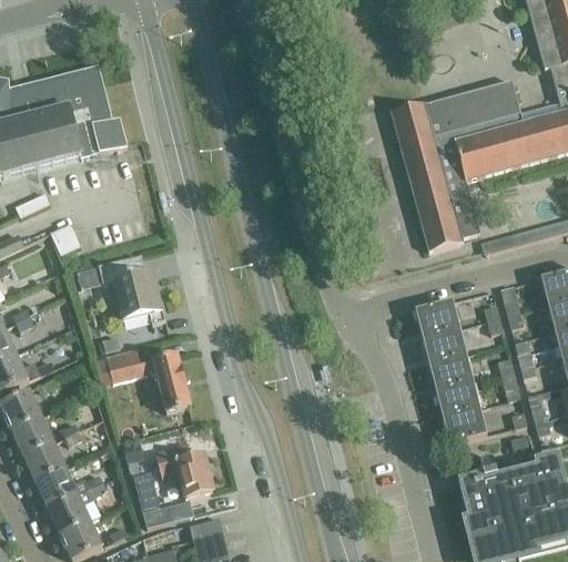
[(425,101),(389,111),(428,252),(463,242),(462,238),(479,233),(465,180),(567,152),(567,0),(524,0),(543,68),(549,67),(559,103),(519,114),(510,80),(425,102),(425,101)]
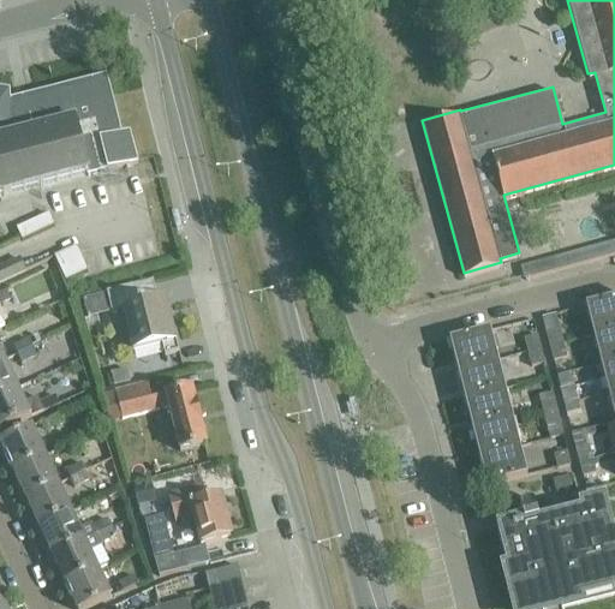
[(121,131),(114,103),(107,72),(13,96),(11,85),(0,83),(0,192),(88,171),(88,173),(138,160),(130,130),(121,131)]
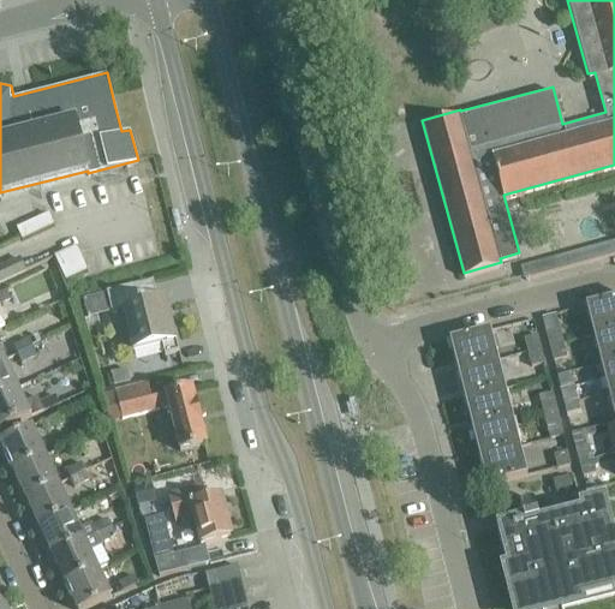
[(48,209),(16,225),(22,237),(54,221),(48,209)]
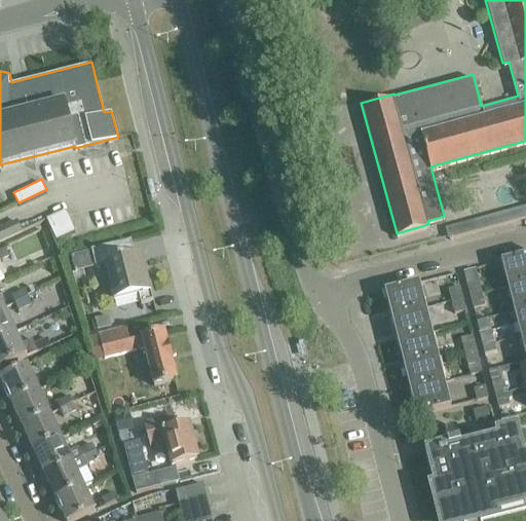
[(525,202),(446,225),(449,234),(525,213),(525,202)]
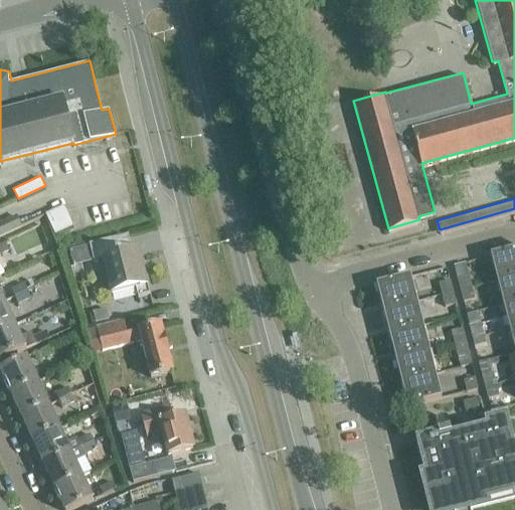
[(66,203),(47,212),(57,233),(75,224),(66,203)]
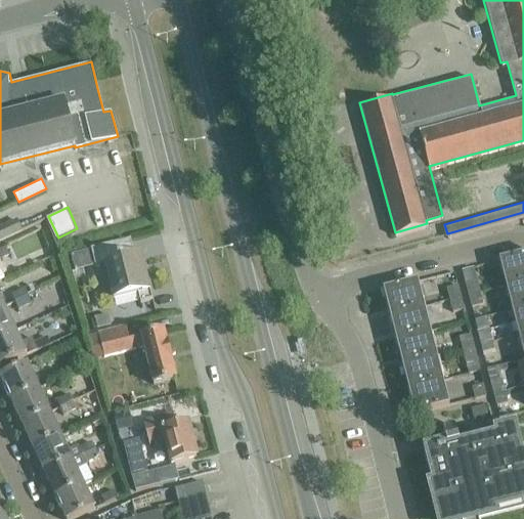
[(0,225),(0,238),(22,228),(16,218),(0,225)]
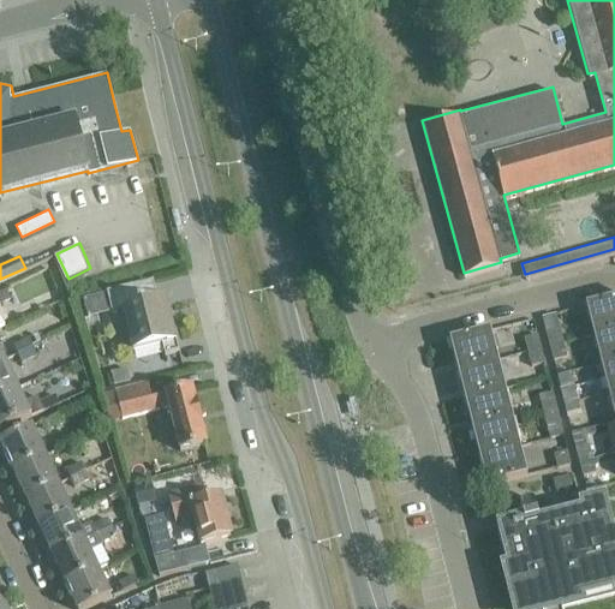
[(53,264),(17,273),(22,293),(58,285),(53,264)]
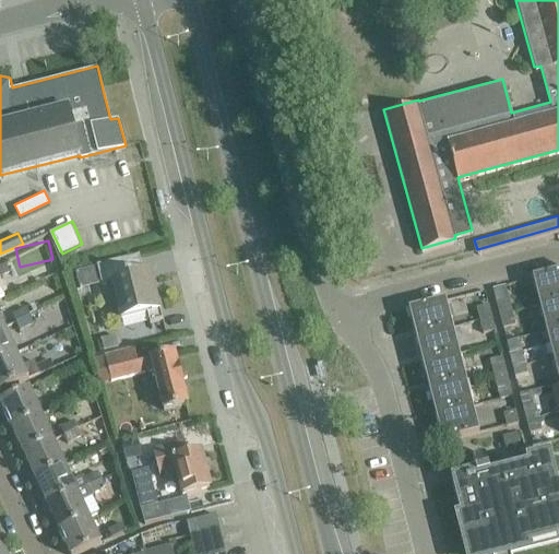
[(100,280),(104,279),(110,278),(120,316),(145,309),(147,320),(162,317),(149,267),(143,268),(139,250),(96,261),(100,280)]
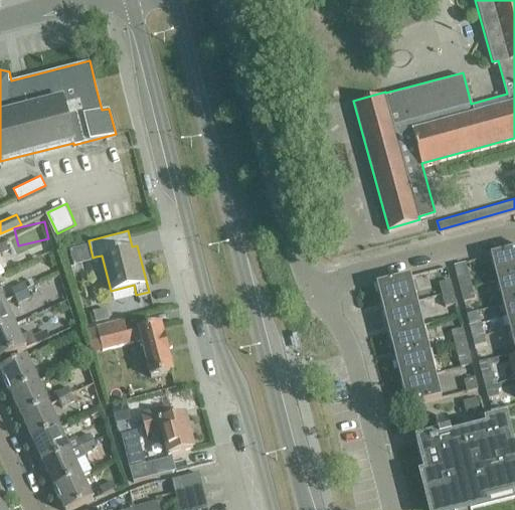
[(5,240),(0,242),(0,272),(4,271),(0,262),(0,253),(9,249),(5,240)]
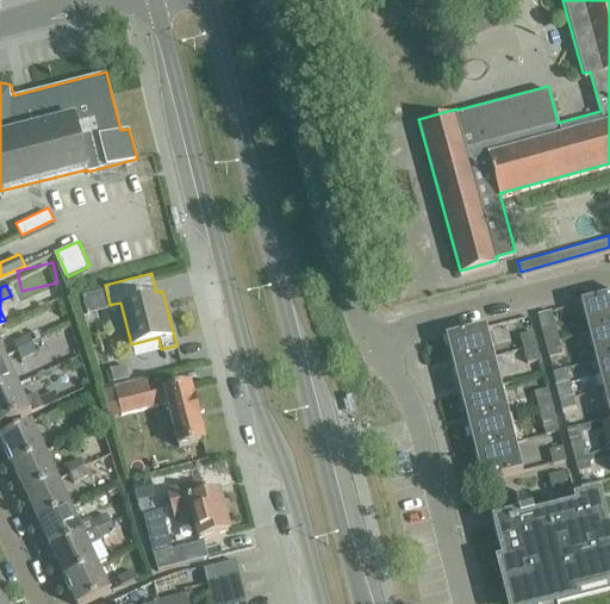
[(609,292),(580,299),(587,328),(609,322),(609,292)]
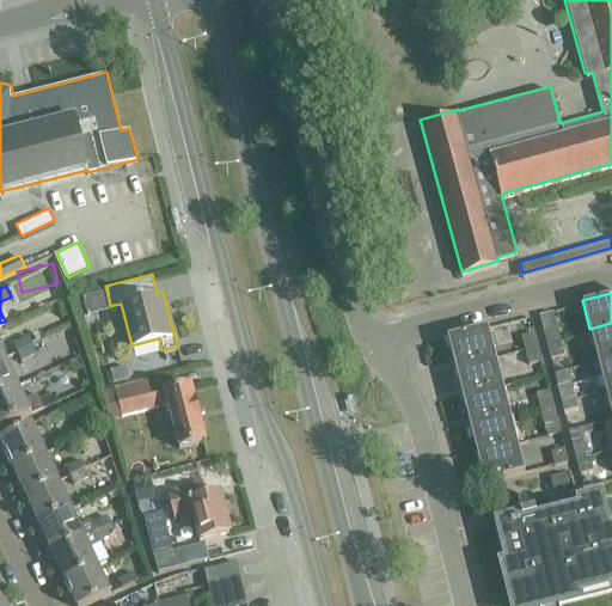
[(549,340),(561,336),(554,308),(542,311),(549,340)]
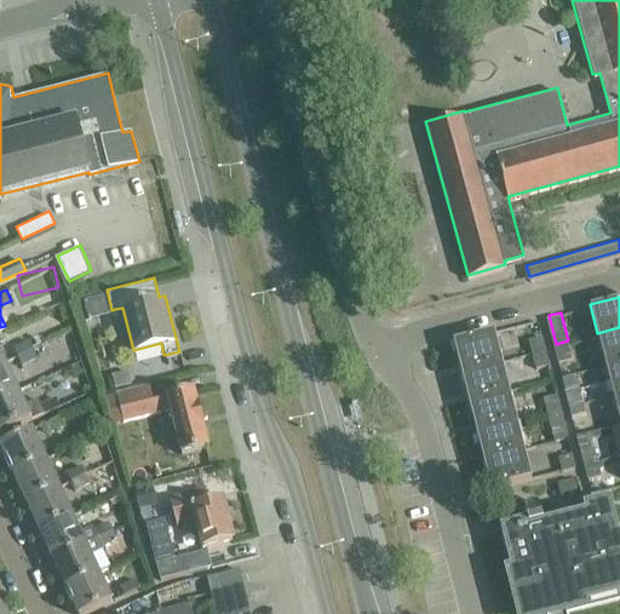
[(619,327),(597,333),(604,363),(619,359),(619,327)]
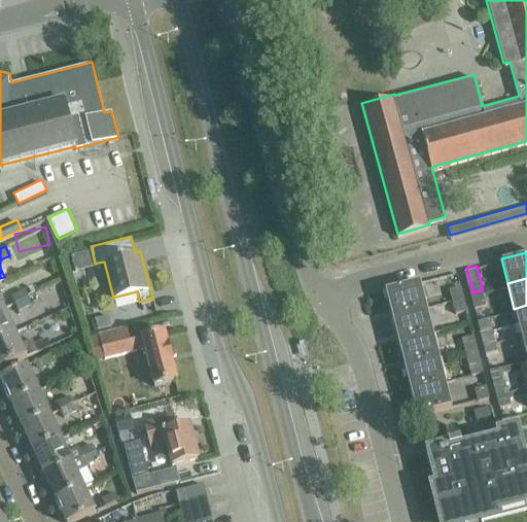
[(385,289),(391,313),(425,305),(419,280),(402,284),(400,283),(393,285),(392,286),(385,289)]
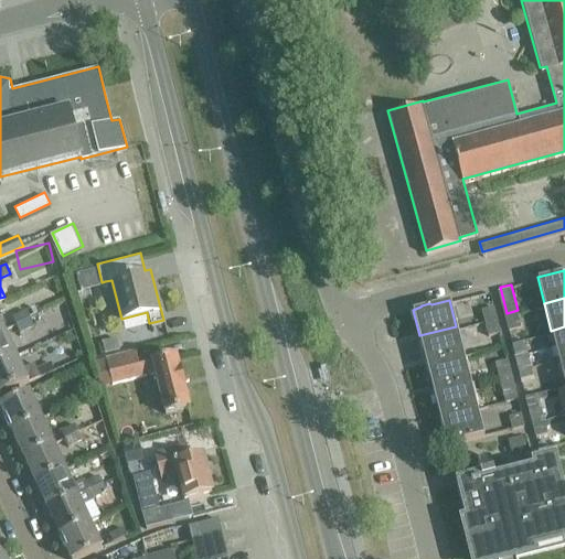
[(486,319),(497,315),(494,304),(483,307),(486,319)]
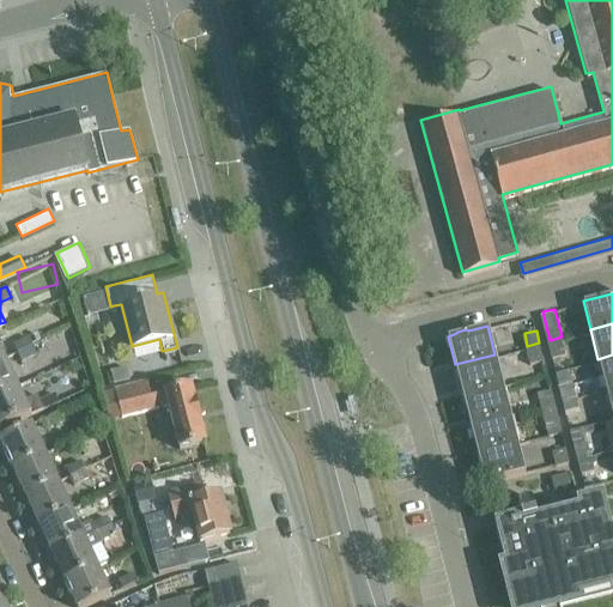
[(565,352),(562,337),(550,340),(553,356),(565,352)]
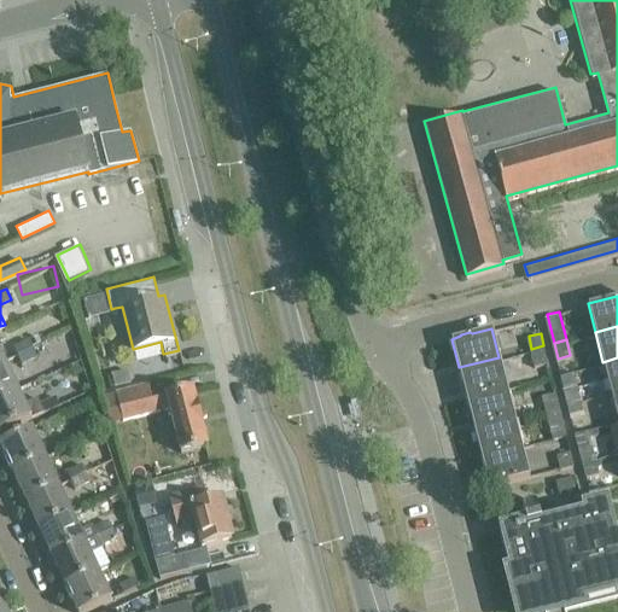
[(548,361),(543,345),(531,349),(536,363),(548,361)]
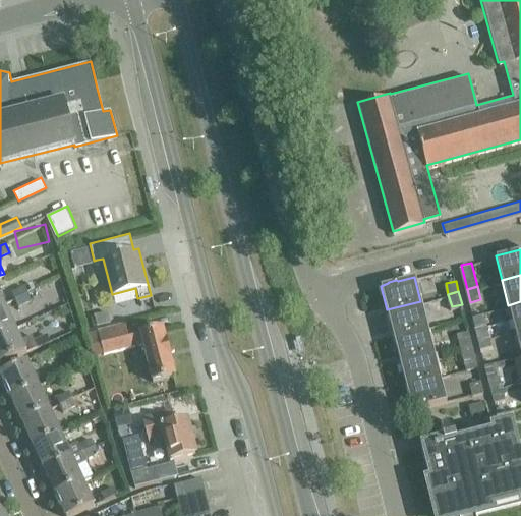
[(387,309),(393,334),(427,326),(420,301),(387,309)]
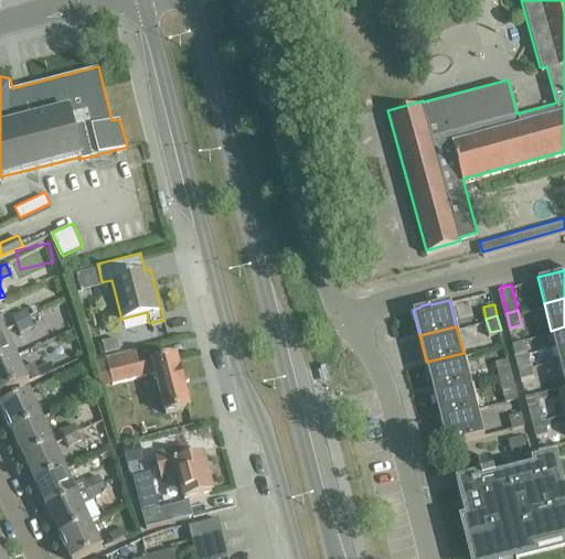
[(564,326),(551,331),(557,357),(564,355),(564,326)]
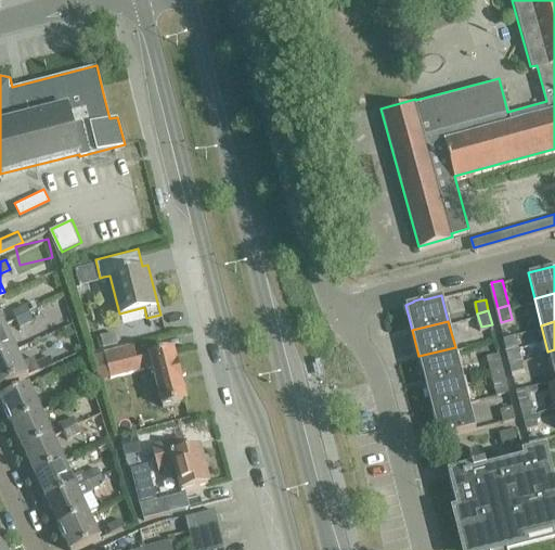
[(0,324),(0,355),(16,347),(4,322),(0,324)]
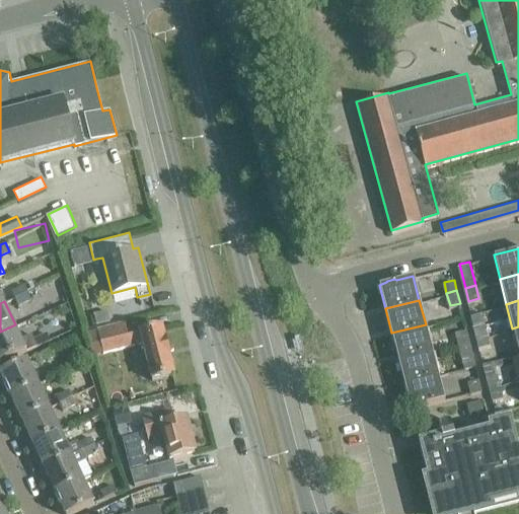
[(95,311),(96,318),(97,321),(110,318),(107,308),(95,311)]
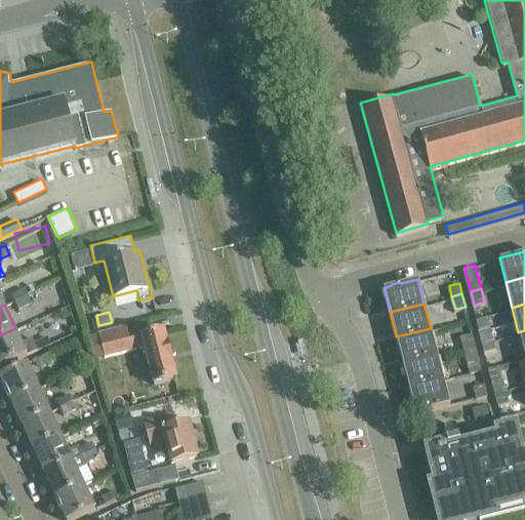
[(146,345),(155,382),(175,376),(171,359),(172,358),(168,342),(167,342),(164,328),(130,336),(127,324),(99,331),(106,355),(146,345)]
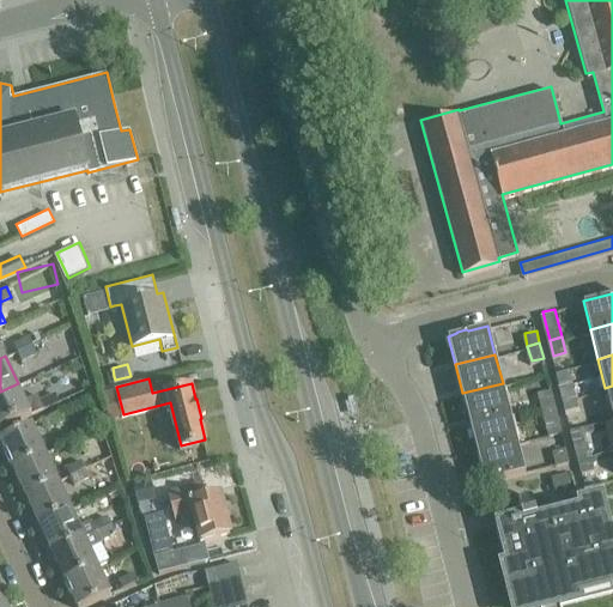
[(558,386),(562,399),(575,395),(571,382),(558,386)]
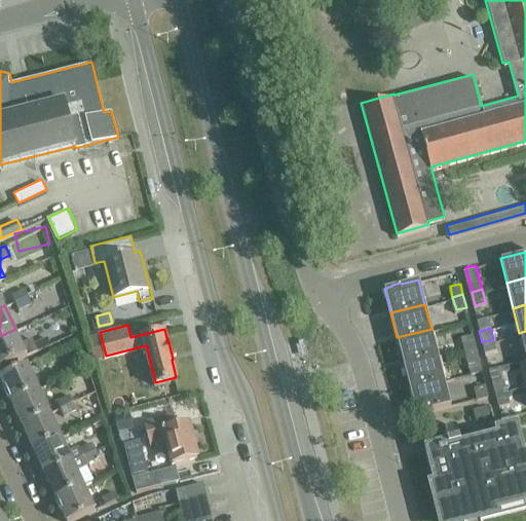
[(15,329),(0,336),(0,366),(50,342),(47,335),(34,341),(32,336),(22,341),(15,329)]
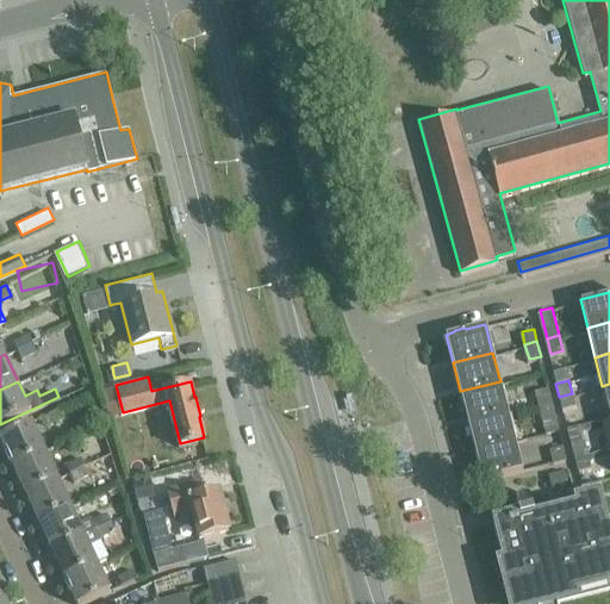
[(460,391),(467,421),(508,411),(500,381),(460,391)]
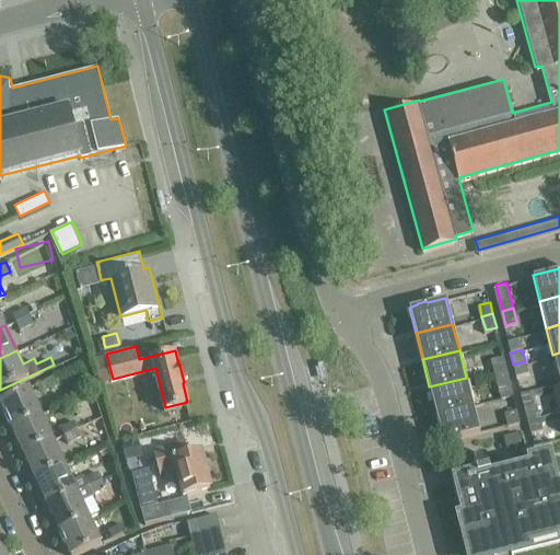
[(490,358),(493,370),(505,367),(502,355),(490,358)]
